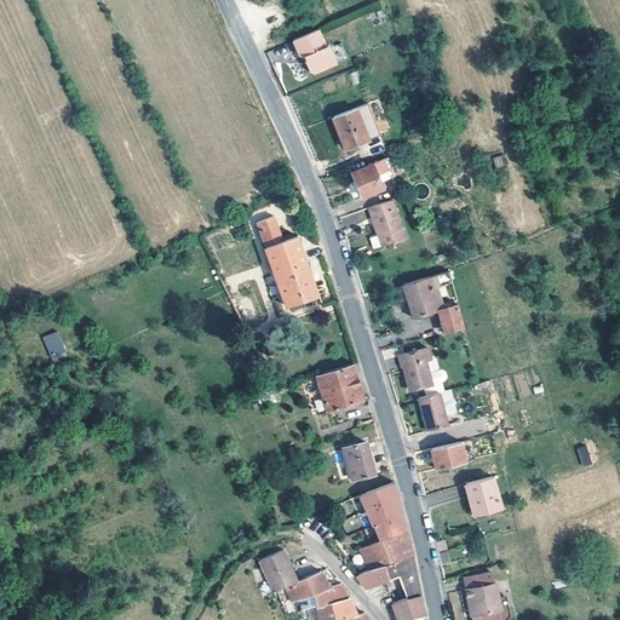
[(379,28),(377,28),(379,33),(394,28),(388,12),(374,17),(379,28)]
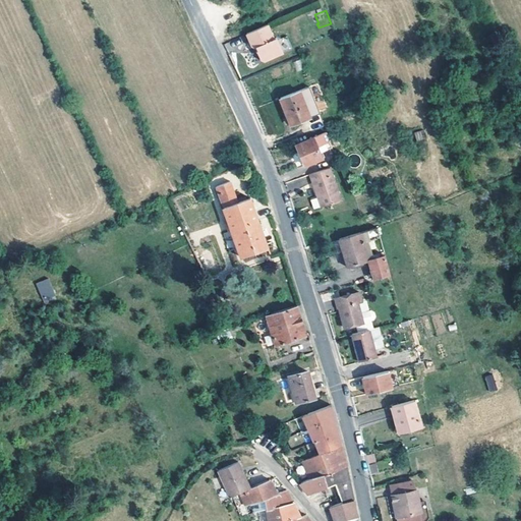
[(266,23),(245,34),(251,46),(257,47),(258,51),(257,51),(261,59),(265,60),(283,51),(276,37),(273,38),(266,23)]
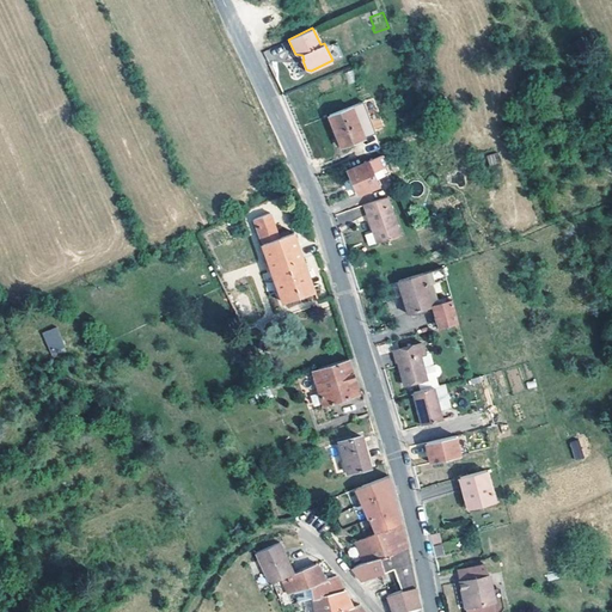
[(585,54),(577,56),(580,63),(587,60),(585,54)]
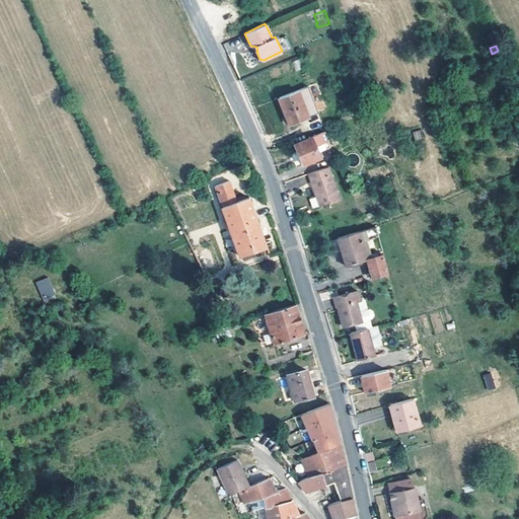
[(298,90),(280,98),(290,124),(308,117),(298,90)]
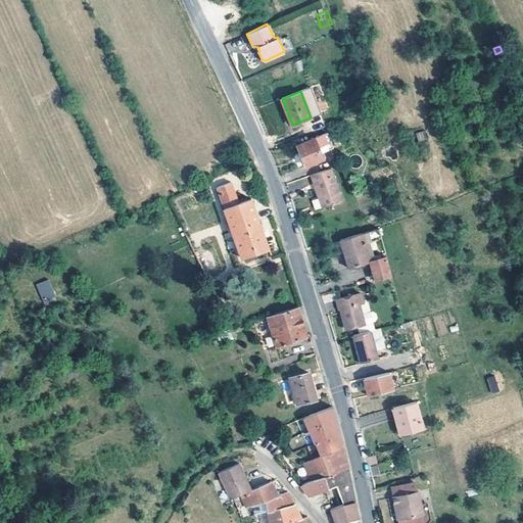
[(416,133),(418,141),(426,139),(424,131),(416,133)]
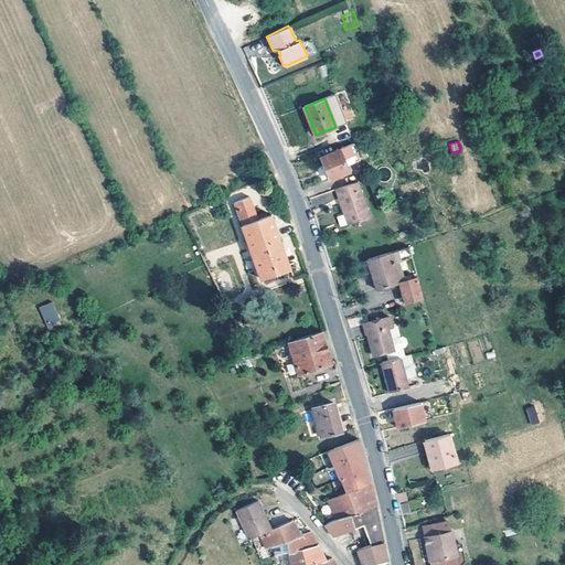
[(321,156),(322,159),(331,178),(349,171),(347,166),(350,164),(359,160),(352,144),(321,156)]
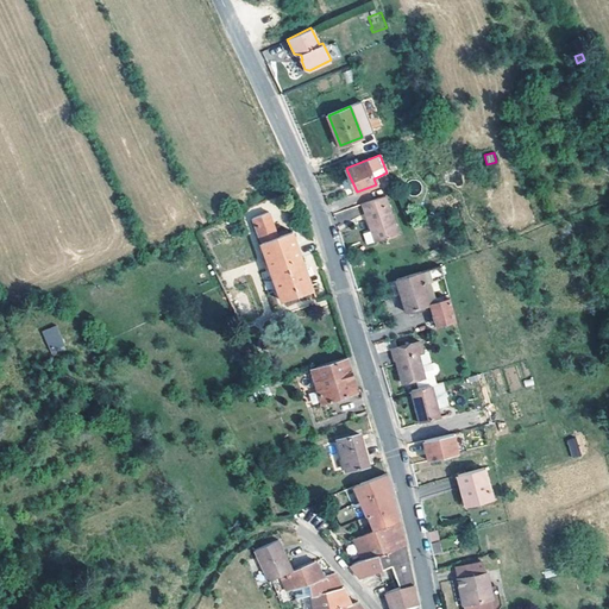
[(349,196),(357,192),(347,171),(340,175),(349,196)]
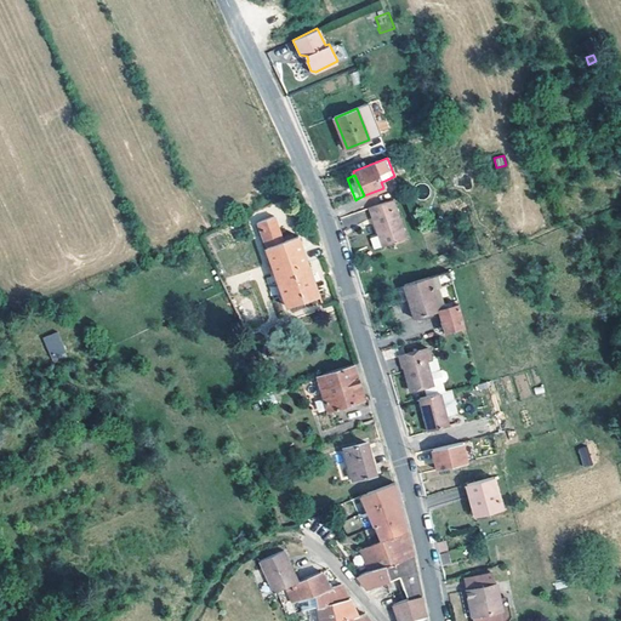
[(380,232),(385,245),(405,238),(392,201),(369,209),(376,233),(380,232)]
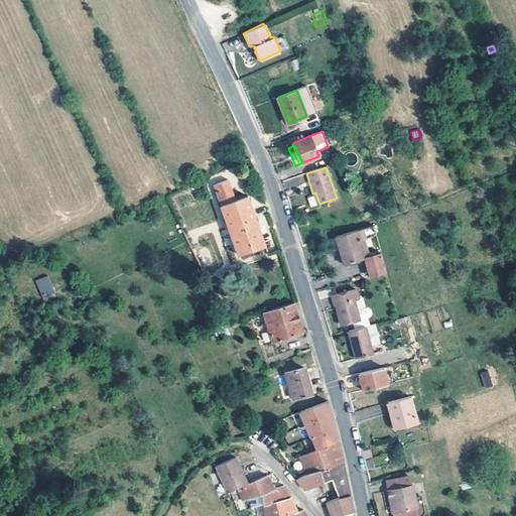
[(228,180),(214,185),(239,255),(265,246),(247,197),(235,201),(228,180)]
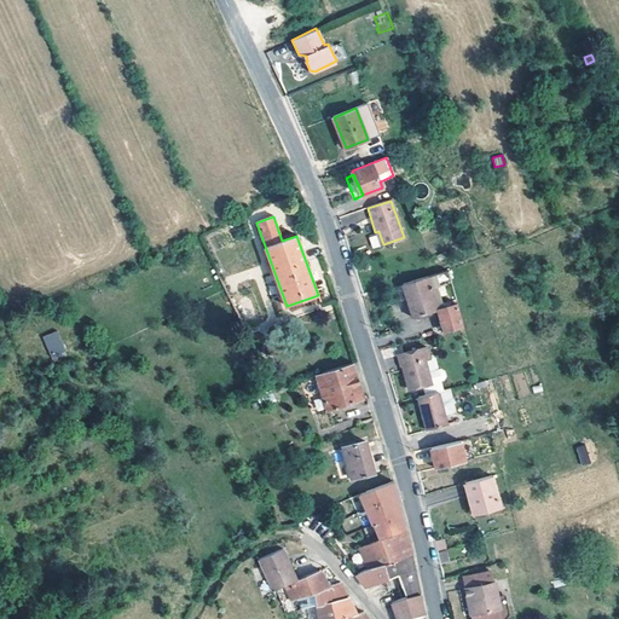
[(411,317),(437,310),(431,291),(437,290),(439,289),(438,284),(450,281),(446,268),(401,284),(411,317)]
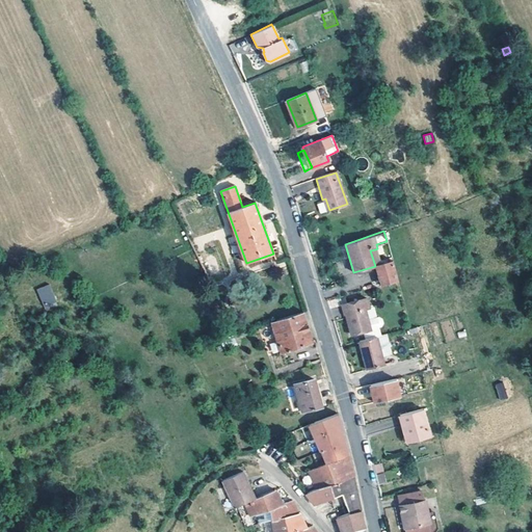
[(379,264),(379,263),(375,249),(370,250),(375,266),(377,265),(379,264)]
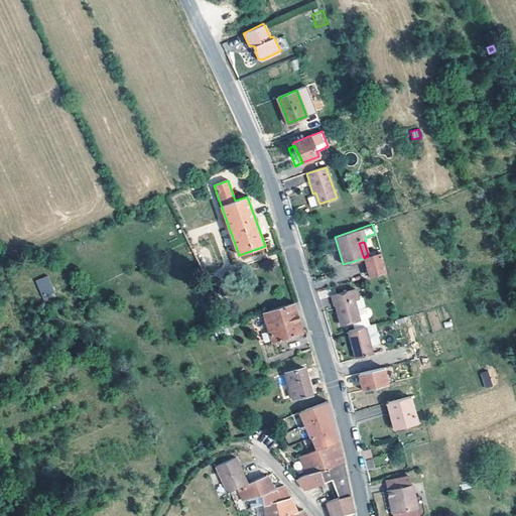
[(368,255),(368,256),(371,266),(369,266),(371,275),(385,271),(381,256),(379,251),(368,255)]
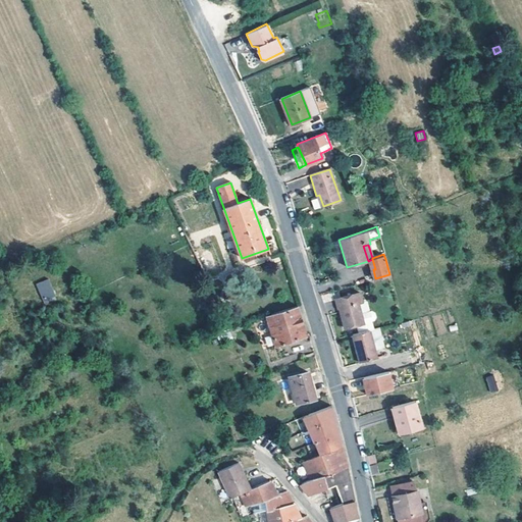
[(53,268),(42,274),(52,290),(62,283),(53,268)]
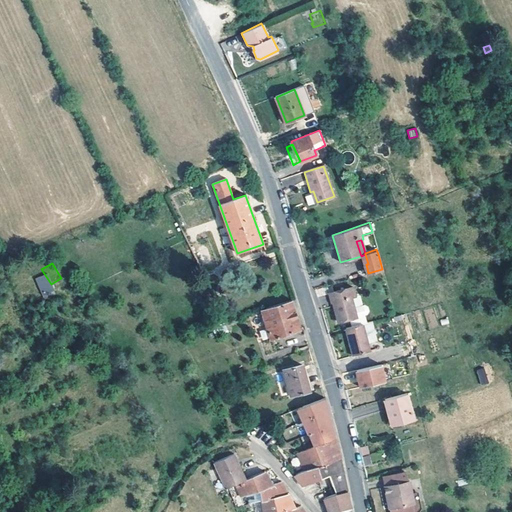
[(328,294),(326,286),(314,289),(317,297),(328,294)]
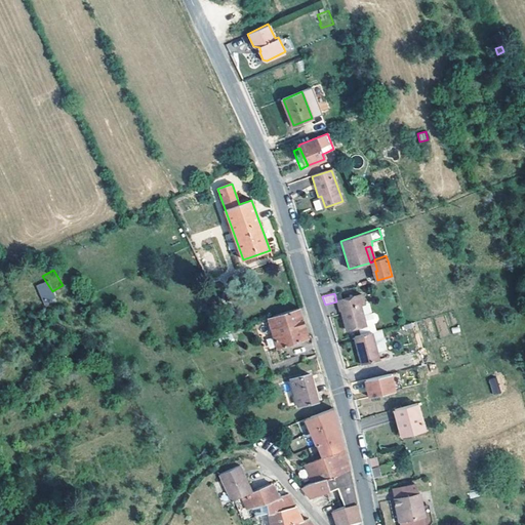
[(357,327),(359,335),(370,332),(374,331),(372,323),(375,323),(376,320),(375,315),(371,313),(362,316),(359,305),(363,303),(361,294),(336,301),(338,309),(339,309),(346,330),(357,327)]
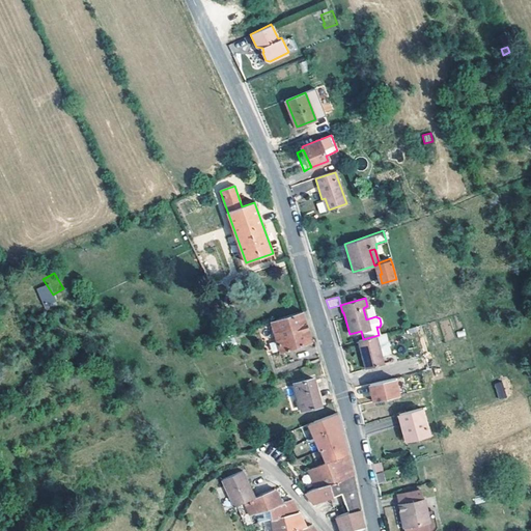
[(311,342),(302,311),(271,322),(280,352),(311,342)]
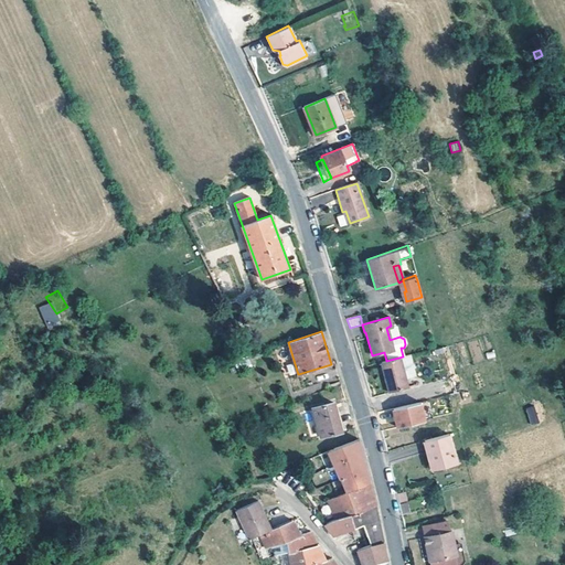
[(404,380),(409,379),(414,376),(408,355),(403,356),(398,358),(404,380)]
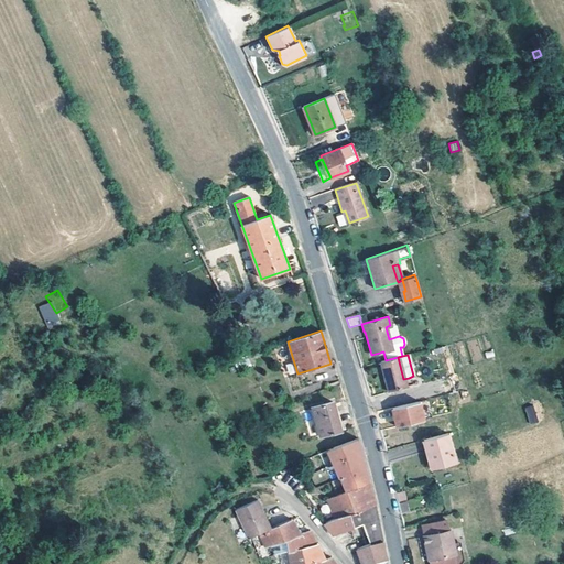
[(403,379),(398,357),(386,360),(379,361),(387,391),(405,387),(403,379)]
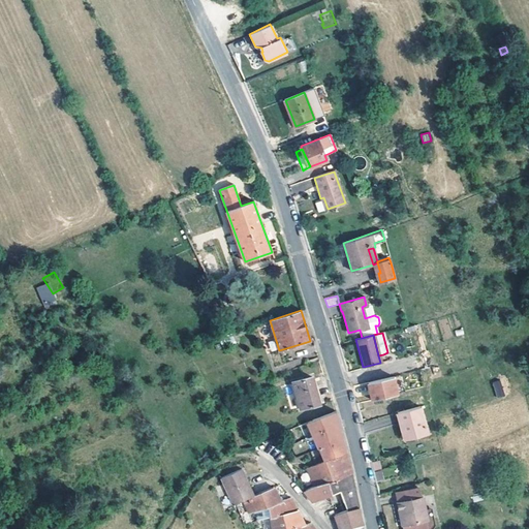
[(311,376),(292,381),(301,409),(319,403),(311,376)]
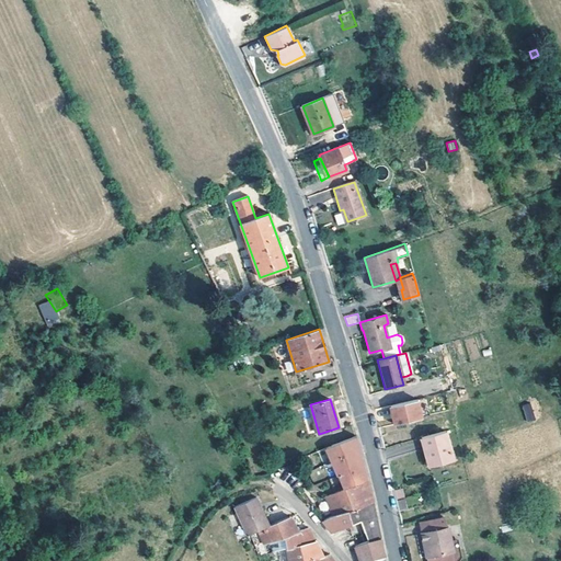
[(393,424),(421,416),(416,399),(413,400),(389,405),(393,424)]
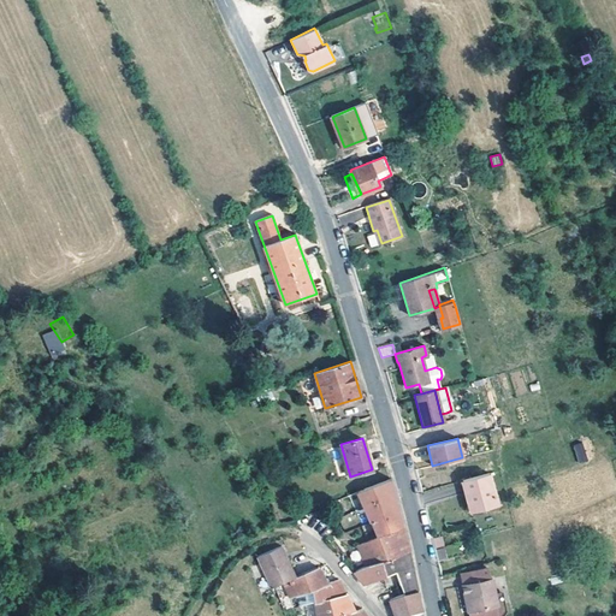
[(582,442),(574,444),(578,463),(587,461),(582,442)]
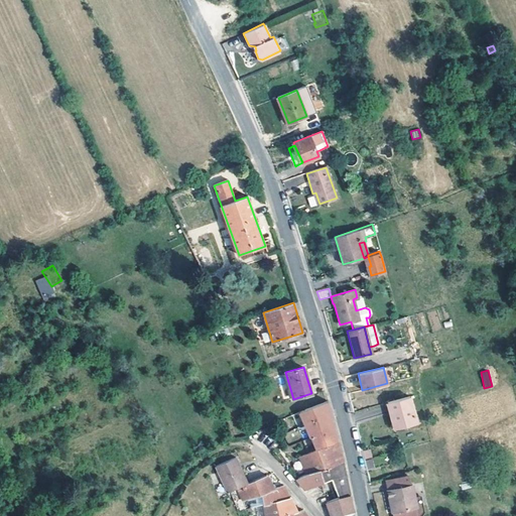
[(409,396),(388,402),(395,429),(416,423),(409,396)]
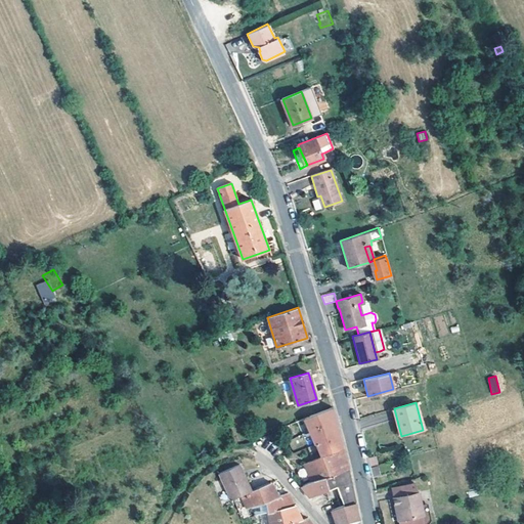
[(313,439),(337,430),(332,407),(304,419),(313,439)]
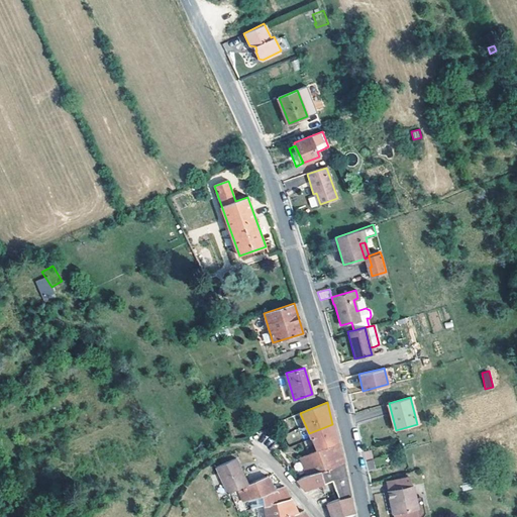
[(321,470),(341,461),(339,452),(337,445),(334,430),(332,424),(309,433),(316,451),(301,458),(306,477),(321,470)]
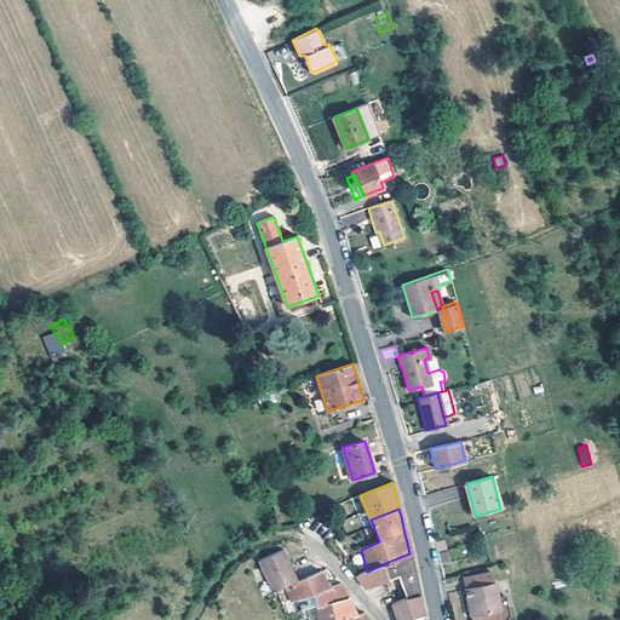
[(283,552),(273,556),(259,563),(274,593),(276,592),(285,589),(286,587),(294,584),(285,562),(286,558),(283,552)]
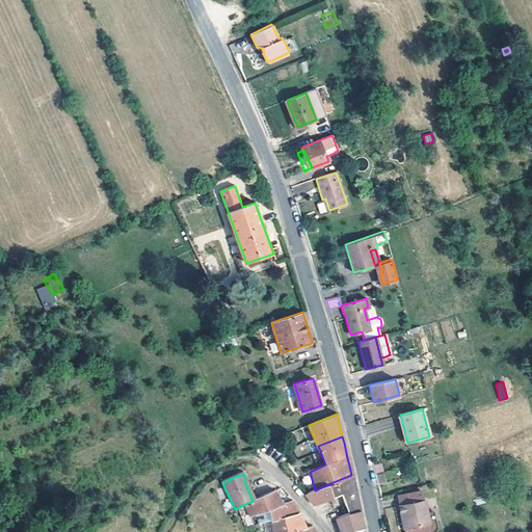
[(342,495),(355,489),(353,482),(352,477),(351,475),(330,483),(335,498),(342,495)]
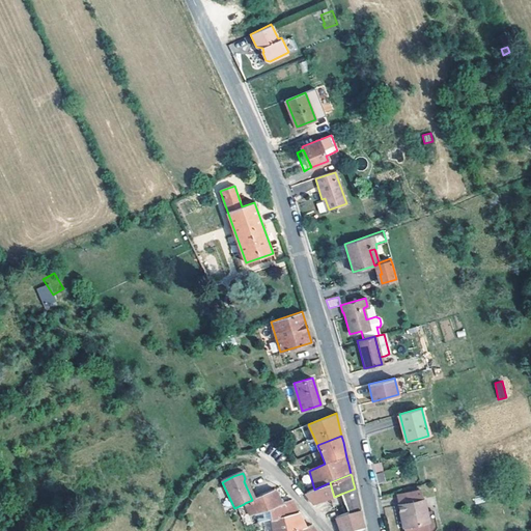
[(252,500),(254,498),(245,478),(244,481),(252,500)]
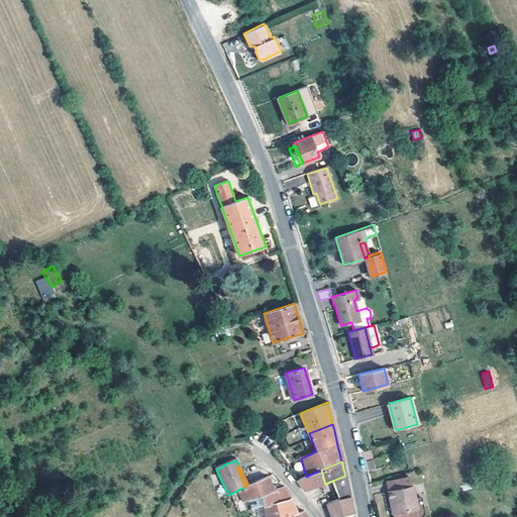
[(320,486),(325,484),(321,470),(306,477),(296,481),(300,484),(305,491),(320,486)]
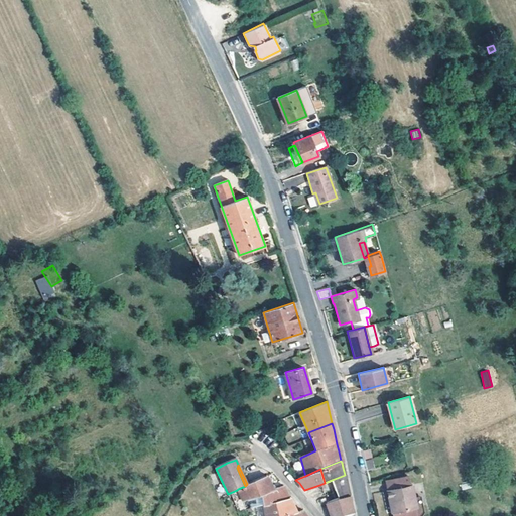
[(263,505),(287,498),(282,487),(273,489),(270,482),(266,475),(247,484),(245,486),(238,489),(237,490),(242,501),(244,500),(244,504),(251,501),(250,497),(261,494),(263,505)]
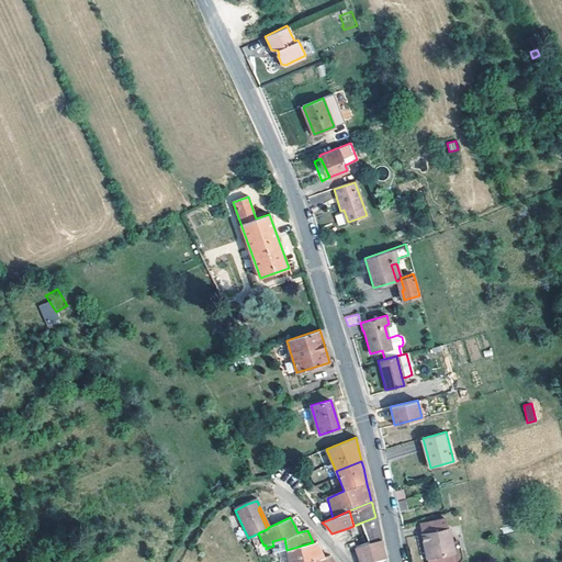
[(368,543),(380,539),(375,517),(361,523),(368,543)]
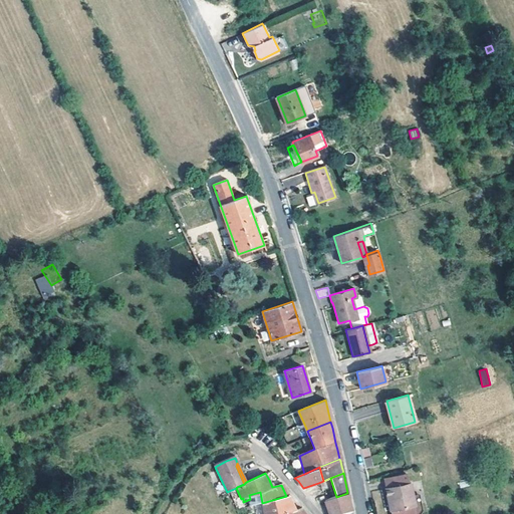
[(414,505),(413,496),(410,483),(409,483),(407,474),(382,479),(387,496),(391,495),(394,510),(414,505)]
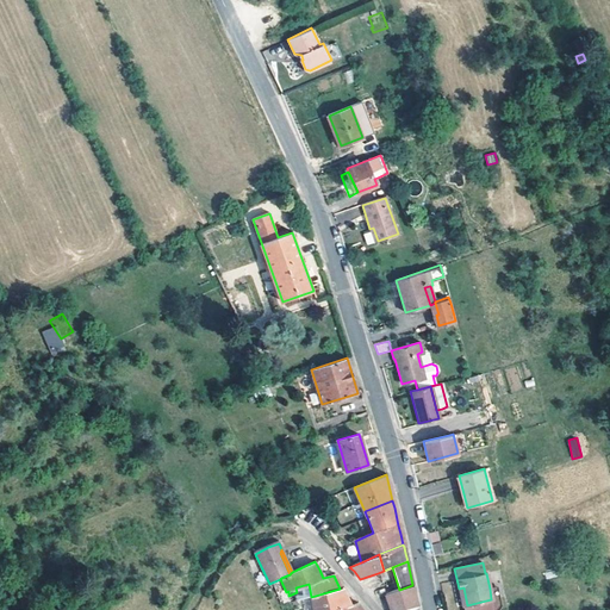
[(390,609),(406,609),(417,605),(414,590),(412,585),(399,590),(385,595),(390,609)]
